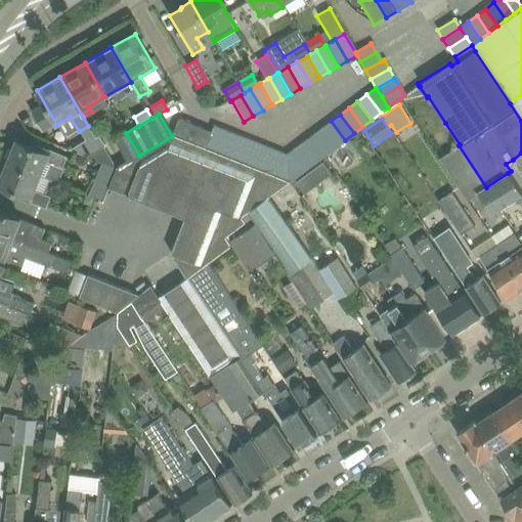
[(205,148),(210,133),(178,121),(173,135),(205,148)]
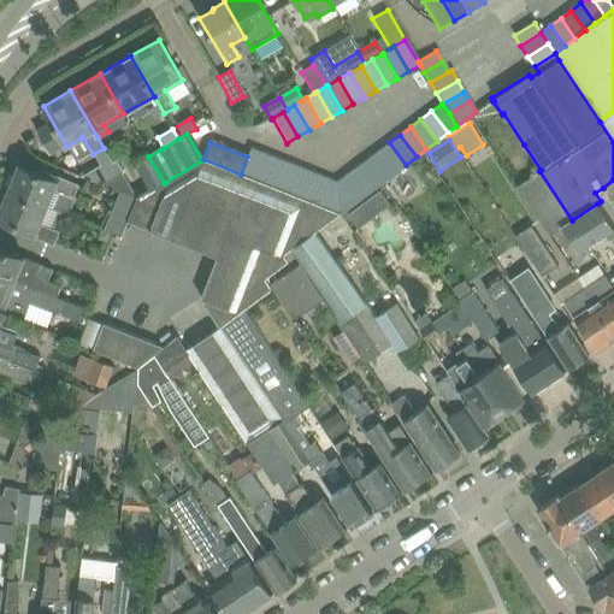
[(406,165),(389,142),(378,151),(395,172),(406,165)]
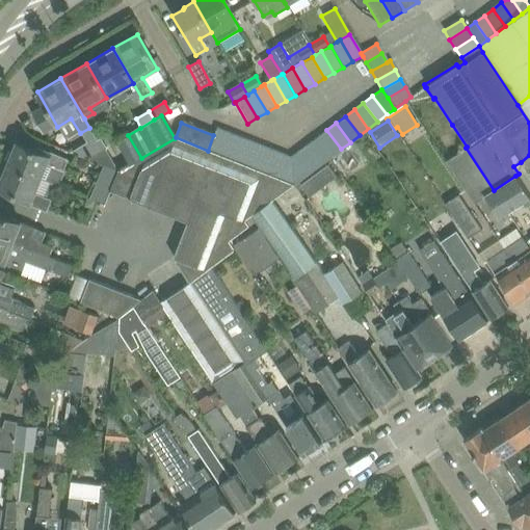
[(217,155),(227,132),(216,128),(213,135),(208,151),(217,155)]
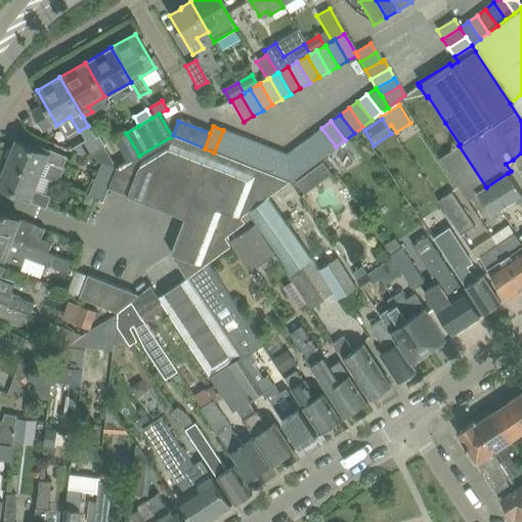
[(336,146),(321,128),(312,135),(327,154),(336,146)]
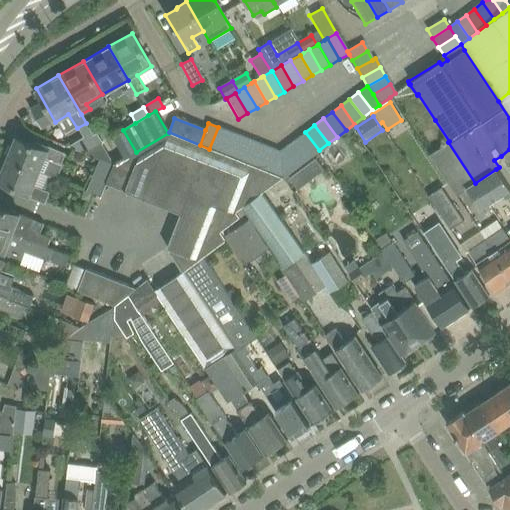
[(220,153),(228,131),(218,127),(209,149),(220,153)]
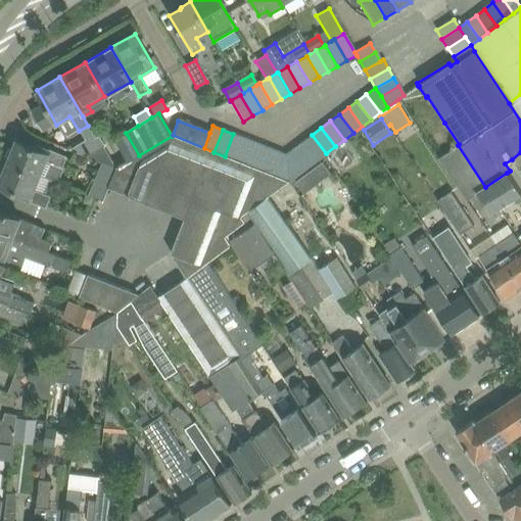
[(235,160),(243,138),(233,134),(225,156),(235,160)]
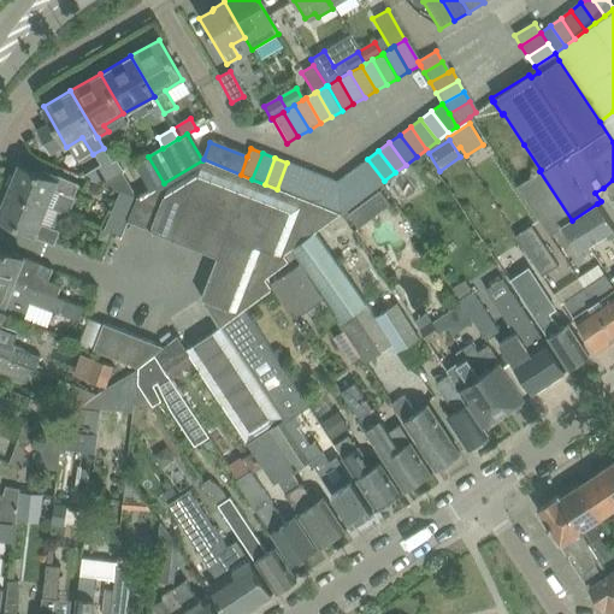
[(316,232),(340,214),(313,204),(301,199),(289,194),(277,189),(265,184),(252,179),(241,175),(204,159),(202,160),(164,183),(145,195),(136,199),(127,223),(216,257),(200,297),(217,322),(219,326),(220,328),(243,311),(242,308),(270,289),(264,281),(288,263),(284,257),(289,253),(316,232)]
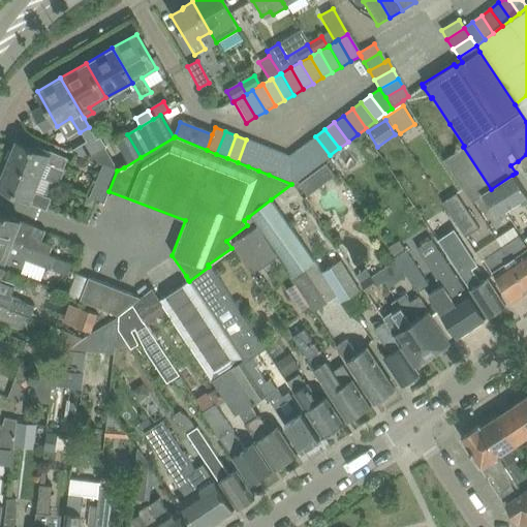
[(330,155),(315,136),(306,143),(320,162),(330,155)]
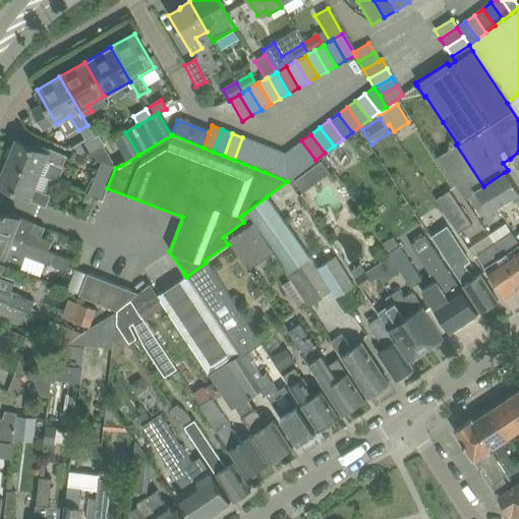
[(89,142),(80,148),(85,156),(102,146),(97,137),(89,142)]
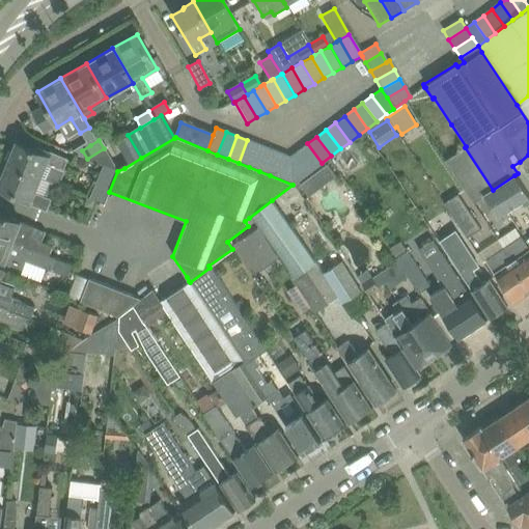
[(249,167),(257,144),(247,140),(239,163),(249,167)]
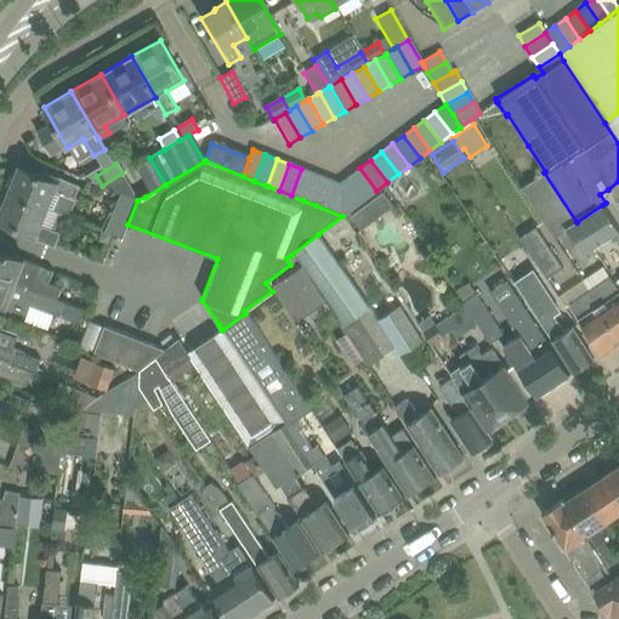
[(39,176),(35,175),(18,168),(13,180),(11,179),(6,189),(9,191),(7,194),(45,210),(52,192),(72,200),(77,188),(41,172),(39,176)]
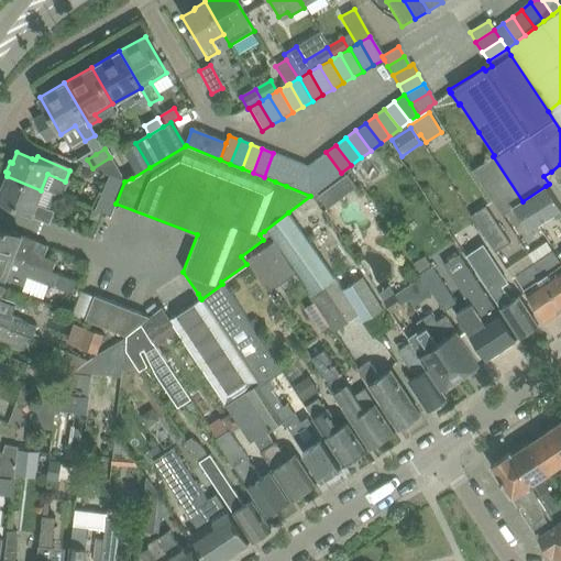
[(341,173),(326,152),(316,160),(331,179),(341,173)]
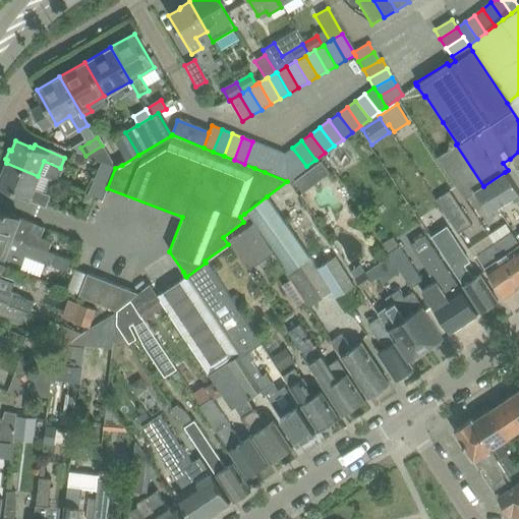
[(254,168),(263,146),(252,141),(244,164),(254,168)]
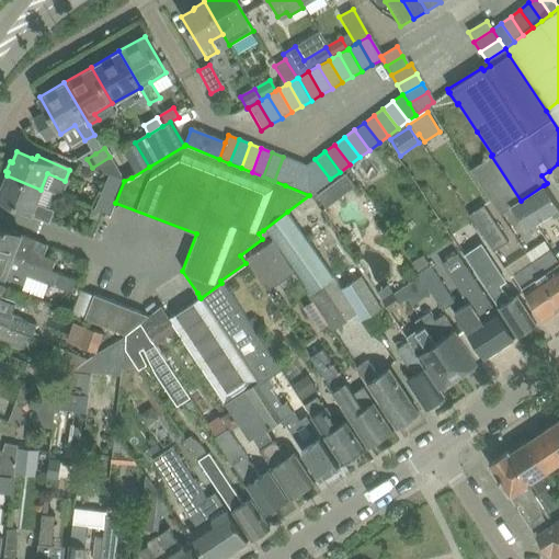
[(521,201),(491,156),(480,162),(469,170),(499,215),(511,207),(521,201)]
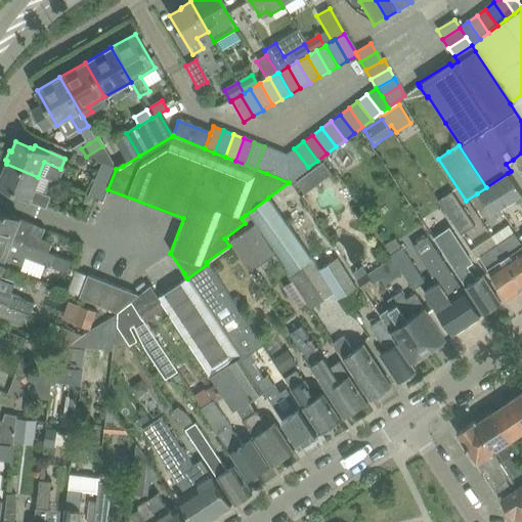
[(102,146),(86,157),(116,169),(102,146)]
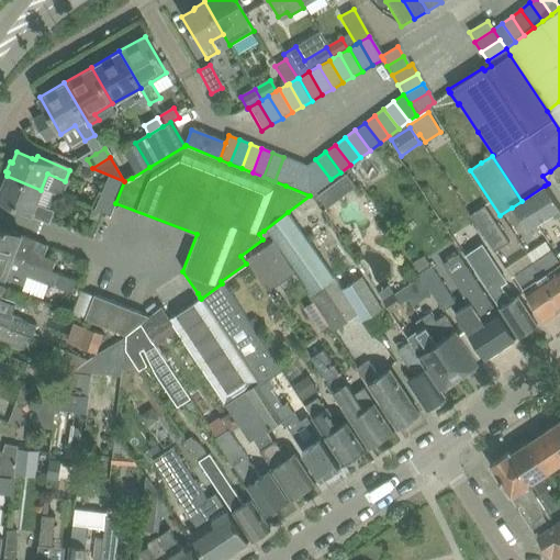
[(286,186),(295,161),(283,157),(275,181),(286,186)]
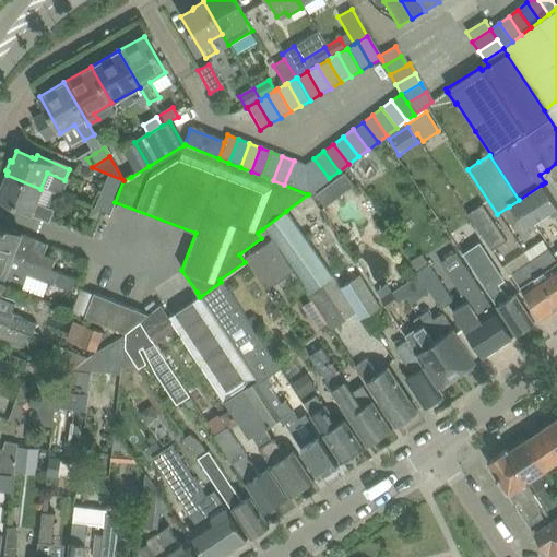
[(329,178),(313,158),(305,165),(308,194),(329,178)]
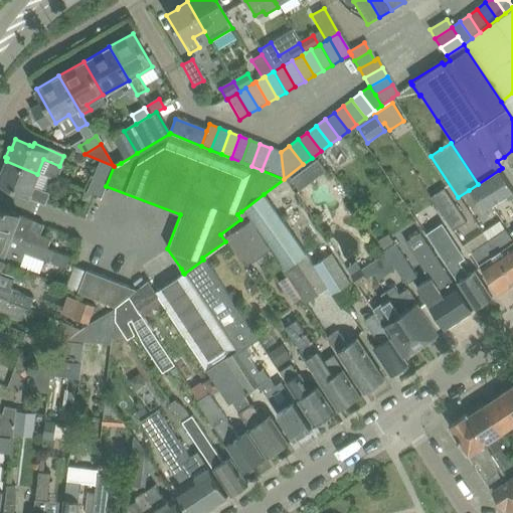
[(284,179),(281,152),(271,148),(262,170),(284,179)]
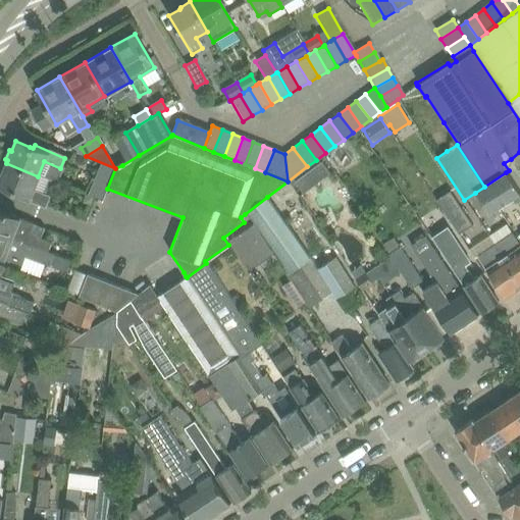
[(320,162),(294,183),(303,194),(328,173),(320,162)]
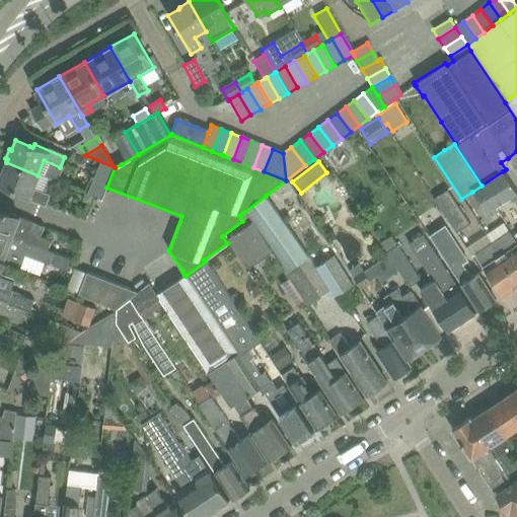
[(31,190),(38,175),(6,162),(5,163),(4,163),(0,172),(1,173),(0,176),(0,185),(15,191),(13,195),(44,207),(48,196),(31,190)]
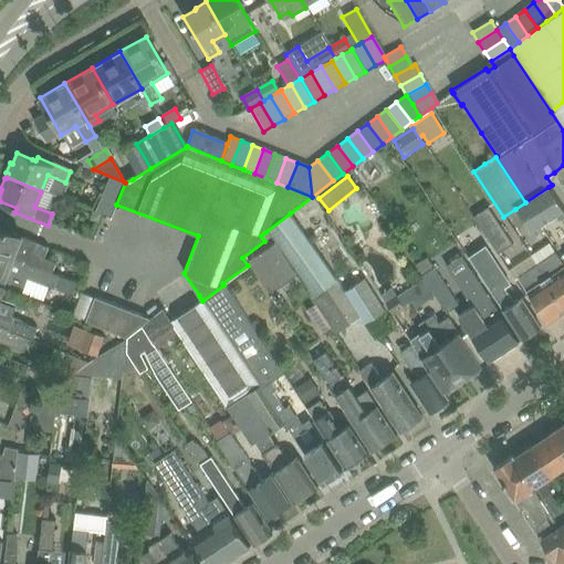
[(563,211),(563,209),(549,187),(525,202),(515,209),(530,231),(539,225),(559,254),(563,252),(563,253),(563,211)]
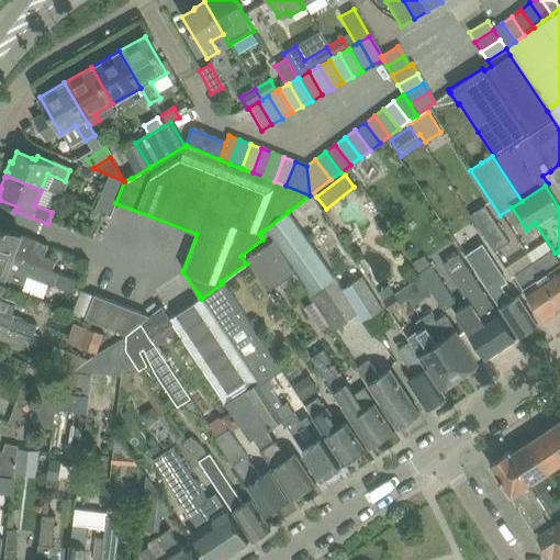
[(110,215),(115,202),(98,196),(92,210),(99,212),(110,215)]
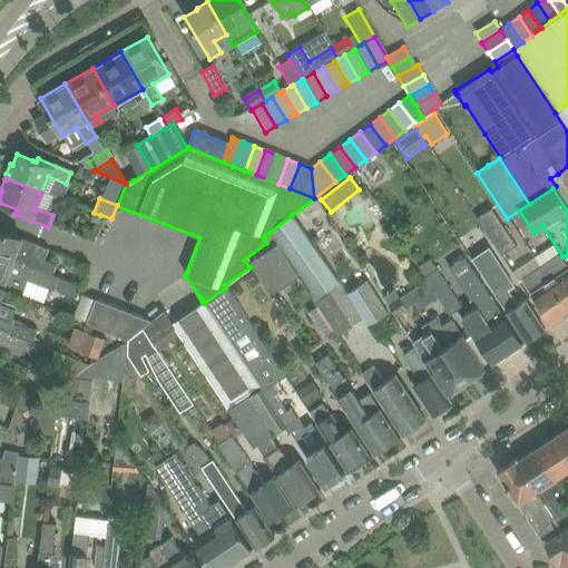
[(475,218),(499,255),(515,245),(490,208),(475,218)]
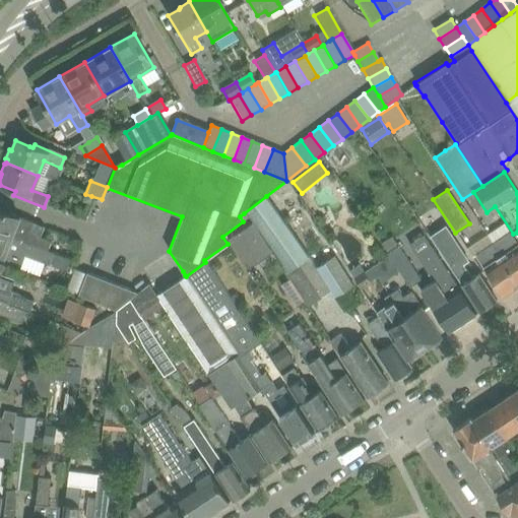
[(335,298),(315,268),(266,196),(244,213),(270,253),(288,279),(303,301),(307,307),(328,293),(333,300),(335,298)]
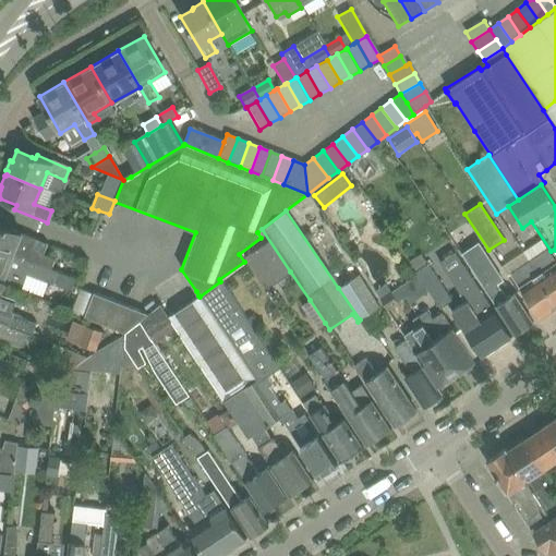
[(29,250),(33,239),(0,226),(0,251),(49,270),(53,260),(29,250)]
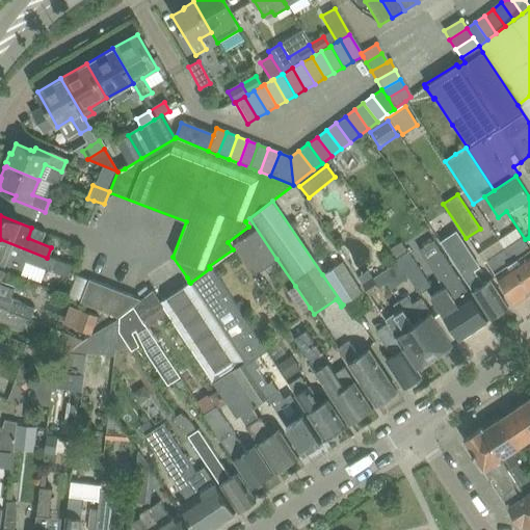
[(276,259),(258,230),(232,247),(233,249),(250,276),(276,259)]
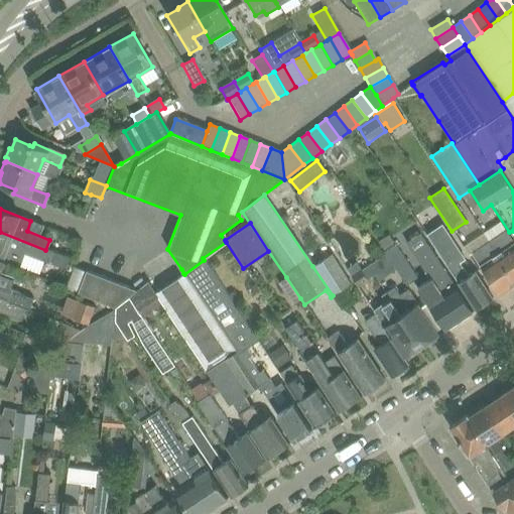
[(492,297),(478,276),(474,271),(468,275),(454,255),(456,254),(439,230),(427,237),(475,308),(492,297)]
